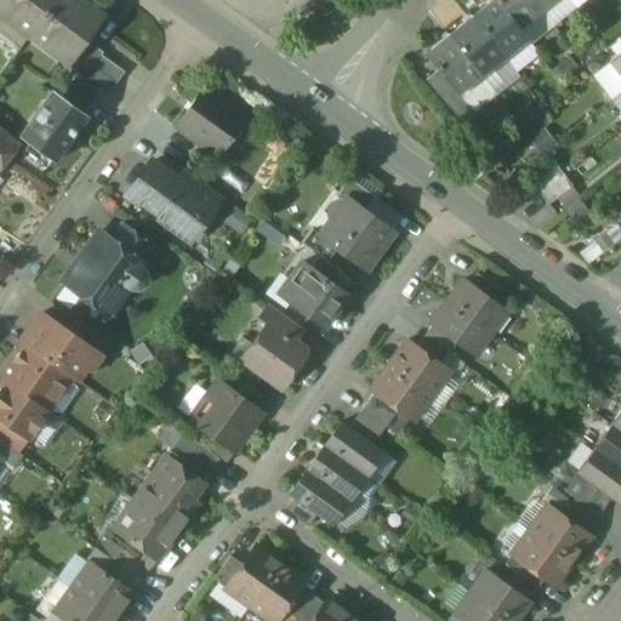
[(0,0),(0,17),(0,18),(1,17),(29,36),(55,0),(0,0)]
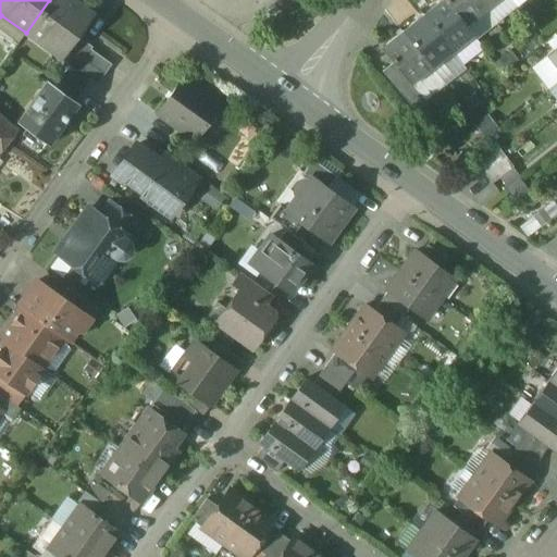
[(73,0),(49,0),(26,33),(50,50),(49,52),(61,61),(77,37),(94,14),(73,0)]
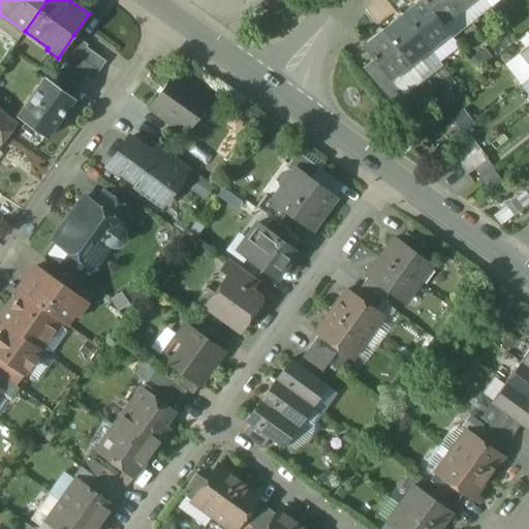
[(440,25),(422,0),(402,16),(429,50),(448,34),(440,25)]
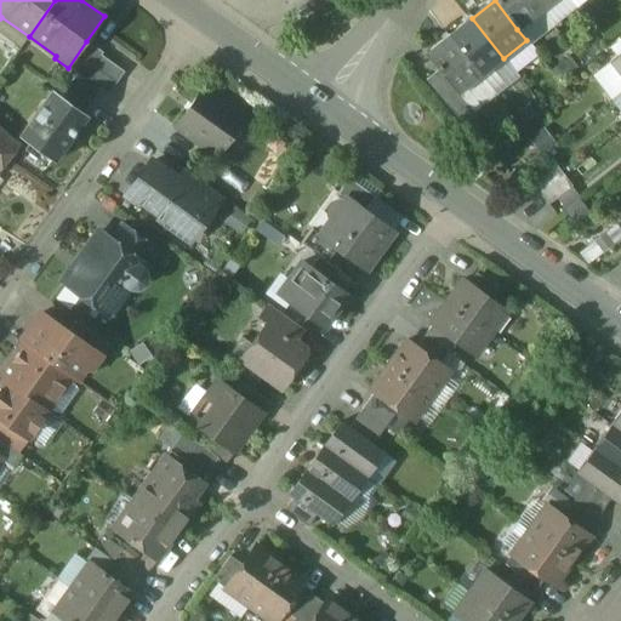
[(540,11),(531,0),(494,0),(495,0),(517,29),(540,11)]
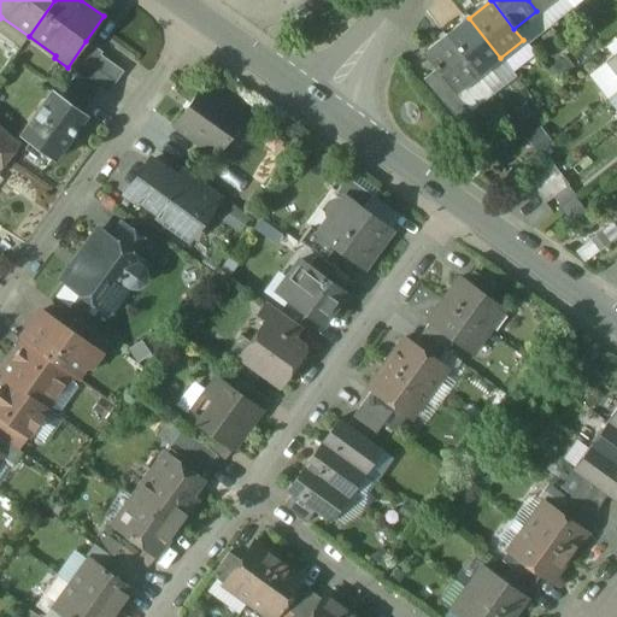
[(550,0),(528,0),(536,11),(550,0)]
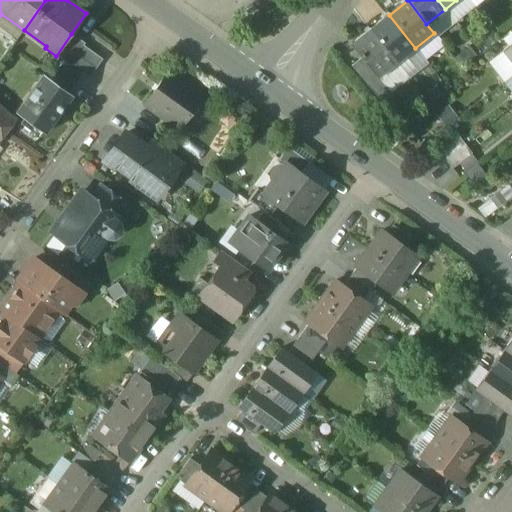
[(415,48),(389,15),(370,30),(396,63),(415,48)]
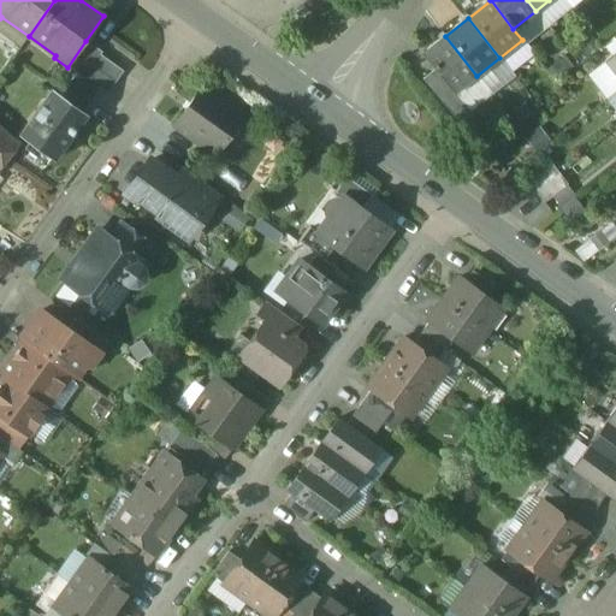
[(477,76),(445,36),(422,54),(434,71),(454,94),(455,94),(477,76)]
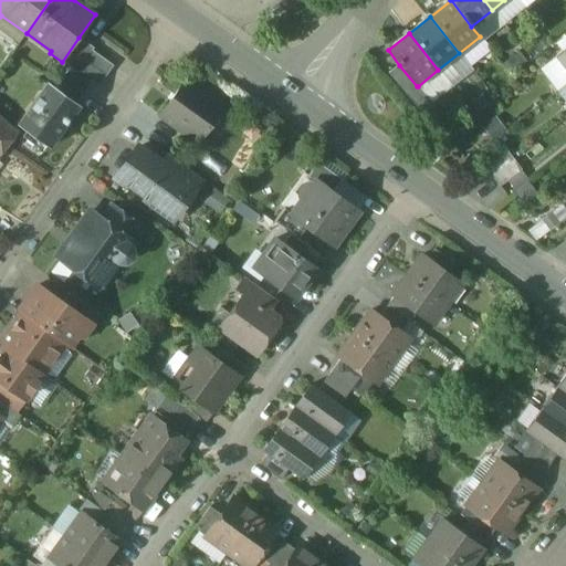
[(79,38),(62,62),(70,67),(76,72),(92,51),(93,49),(79,38)]
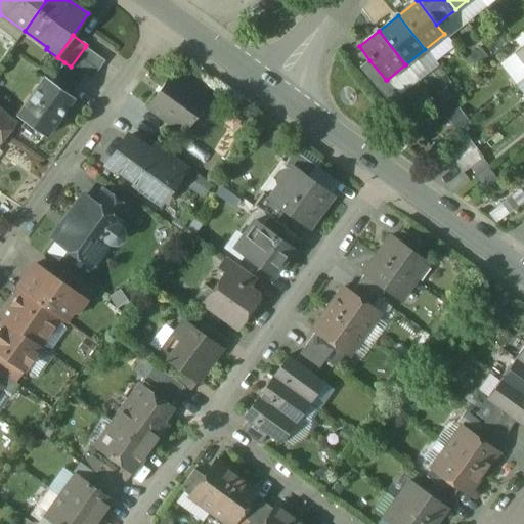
[(523,45),(514,53),(523,66),(523,45)]
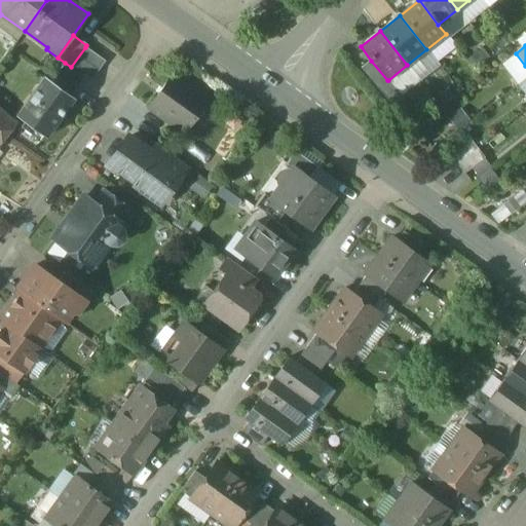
[(105,62),(85,47),(71,67),(84,77),(90,81),(105,62)]
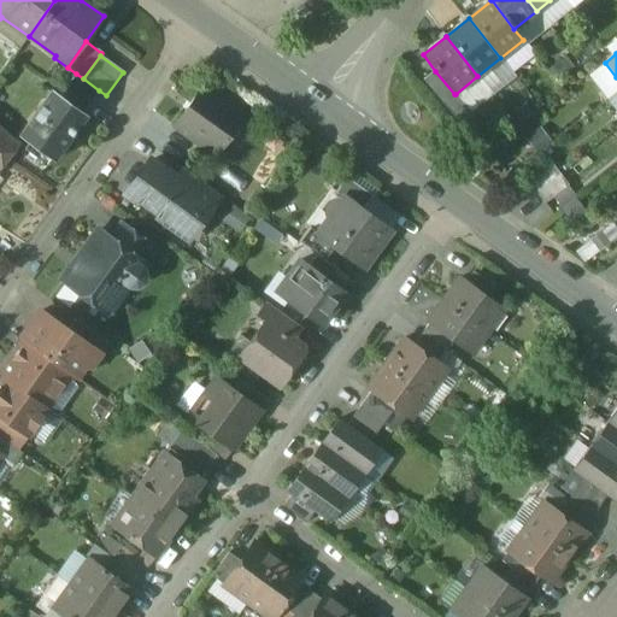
[(454,94),(435,71),(423,81),(456,121),(469,111),(456,94),(454,94)]
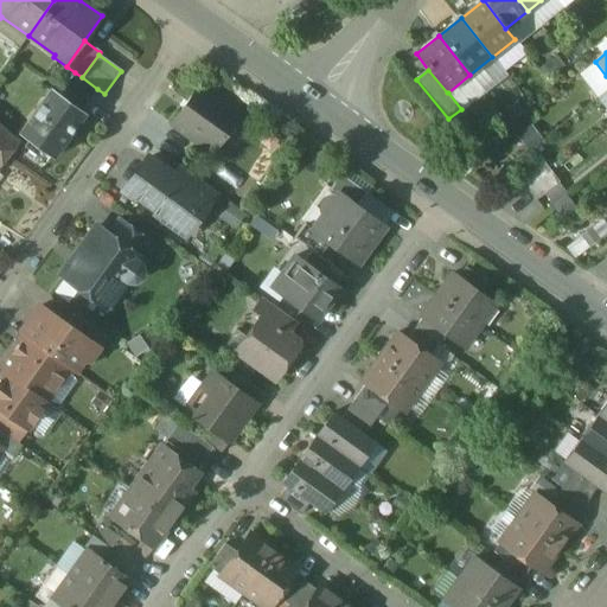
[(75,72),(58,95),(81,112),(97,89),(82,77),(75,72)]
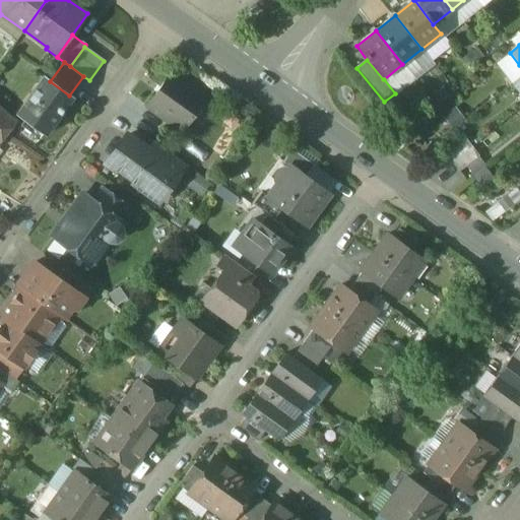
[(205,99),(171,74),(146,107),(181,132),(205,99)]
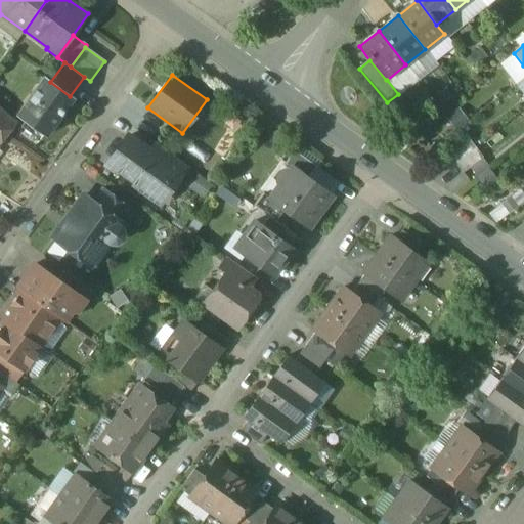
[(43,77),(16,115),(46,136),(74,98),(70,96),(50,82),(43,77)]
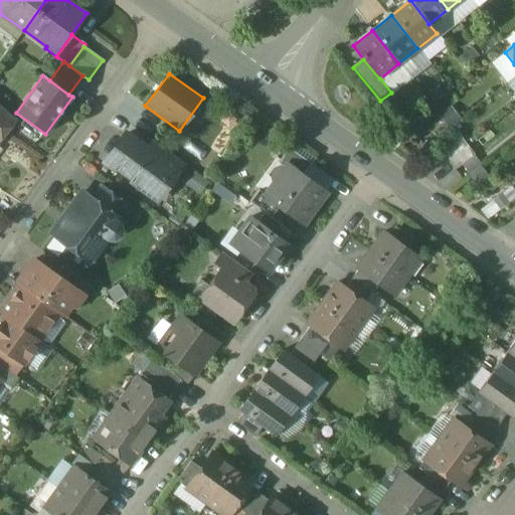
[(0,107),(0,137),(3,134),(2,134),(14,119),(0,107)]
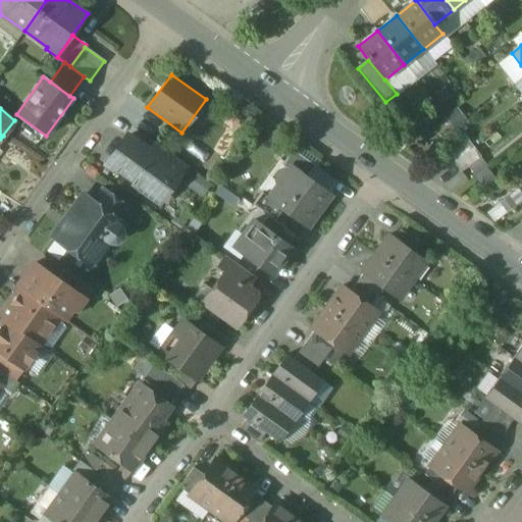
[(149,154),(125,137),(107,163),(144,190),(144,196),(154,203),(159,202),(165,194),(164,188),(173,175),(159,164),(160,162),(149,154)]
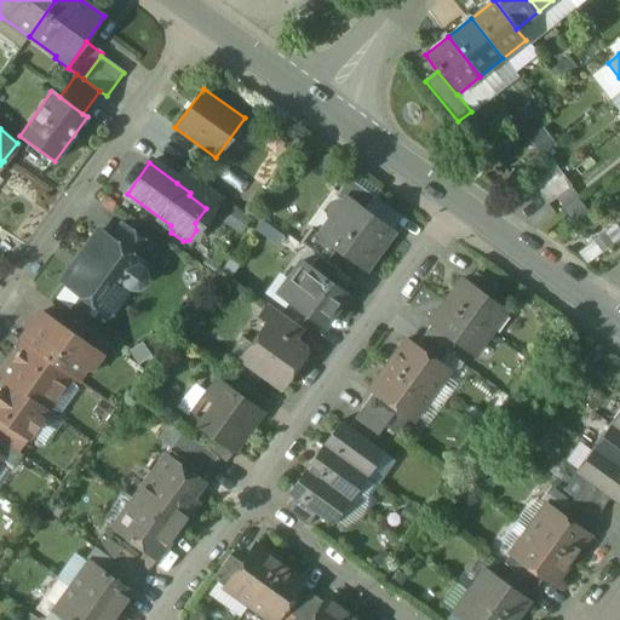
[(554,164),(530,182),(539,193),(562,176),(554,164)]
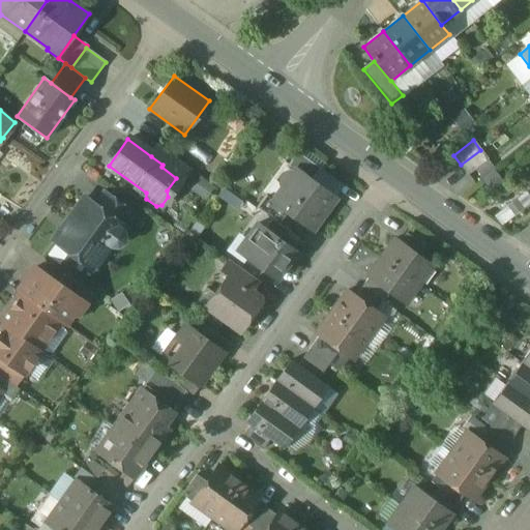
[(188,168),(158,146),(151,156),(163,165),(162,167),(176,178),(177,177),(180,179),(188,168)]
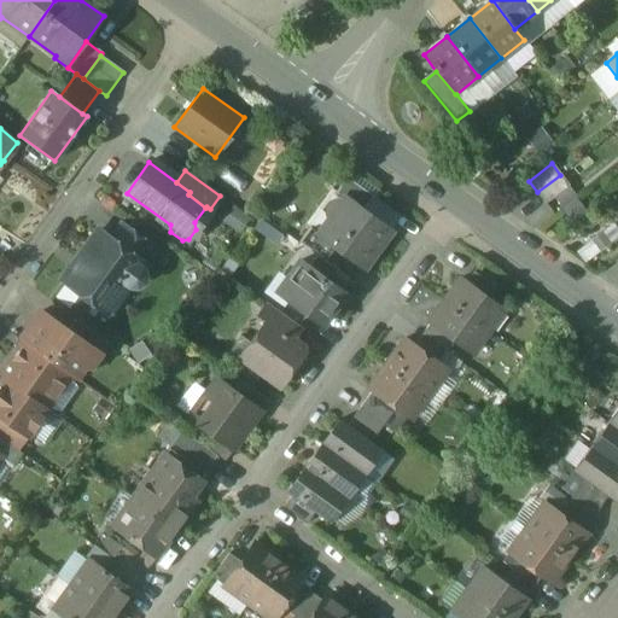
[(560,175),(537,192),(547,204),(570,186),(560,175)]
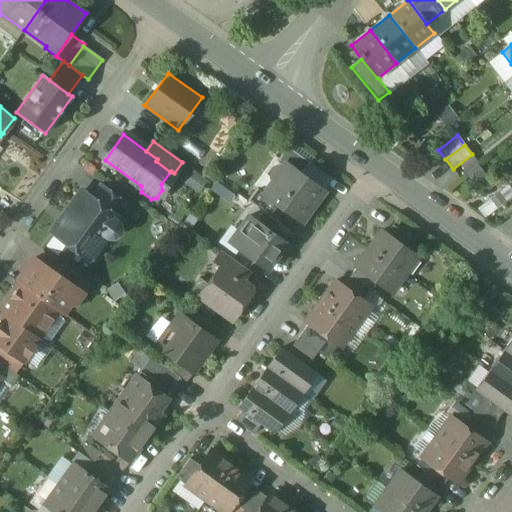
[(287,147),(278,160),(285,165),(285,164),(300,175),(309,163),(287,147)]
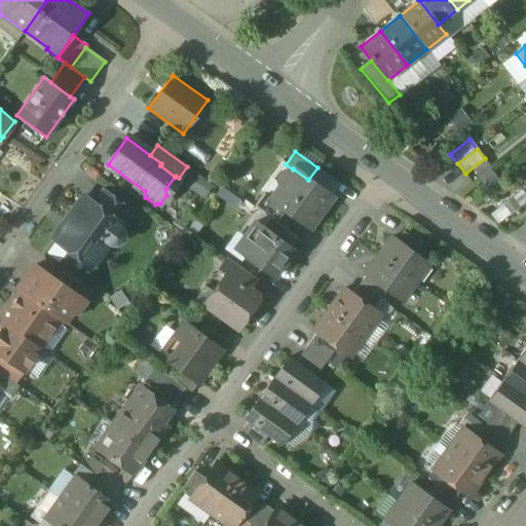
[(282,185),(322,214),(333,197),(308,180),(293,168),(293,170),(290,174),(286,173),(283,174),(279,178),(280,182),(282,185)]
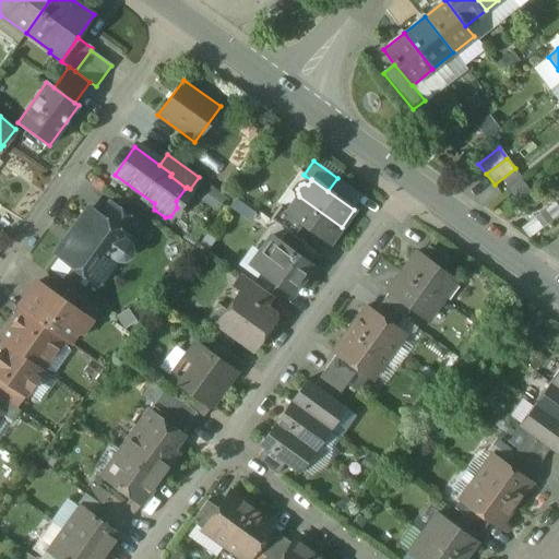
[(342,227),(299,197),(288,211),(287,212),(304,224),(330,242),(342,227)]
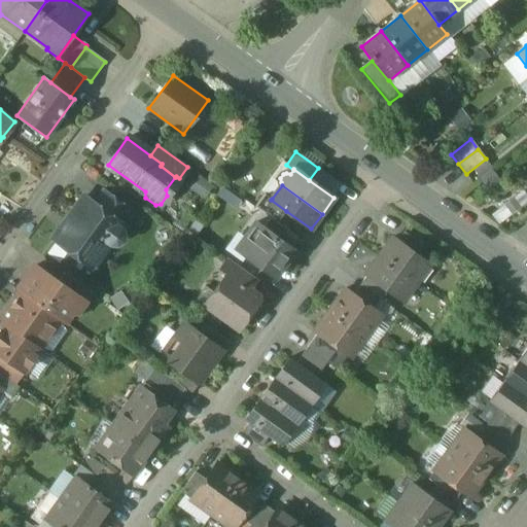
[(129,211),(102,191),(94,204),(120,223),(129,211)]
